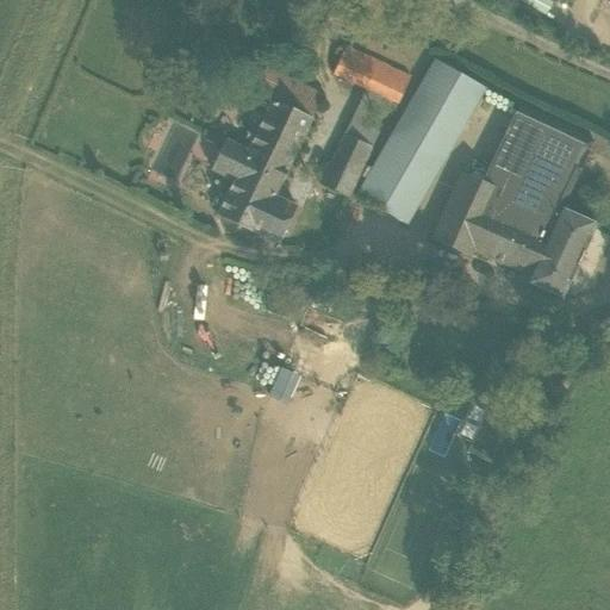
[(547,0),(520,0),(520,1),(545,16),(552,2),(547,0)]
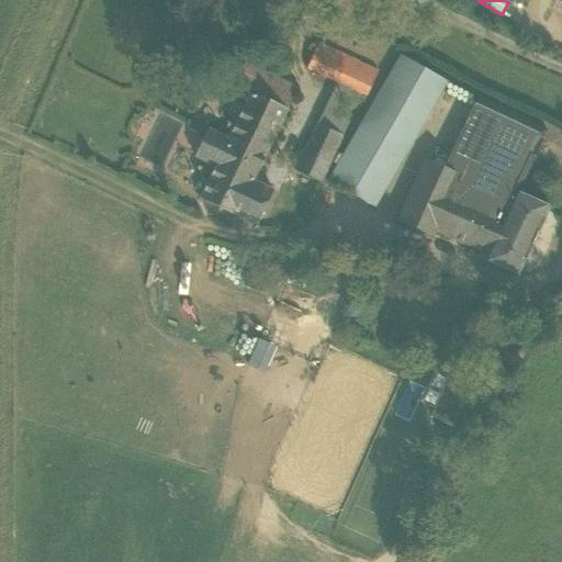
[(318,44),(307,67),(315,71),(336,81),(361,92),(367,96),(378,71),(318,44)]
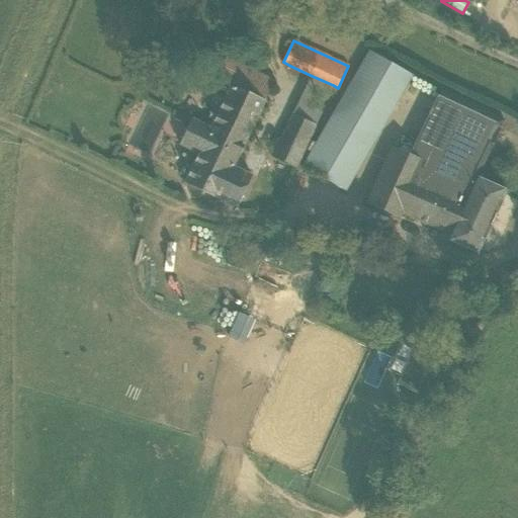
[(345,191),(412,75),(369,51),(303,167),(345,191)]
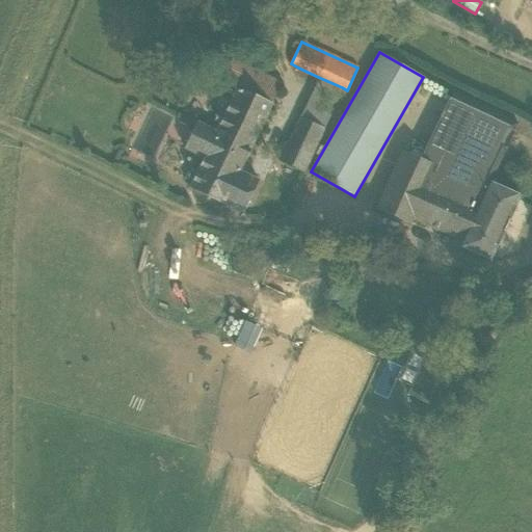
[(228,70),(243,77),(230,103),(216,132),(211,143),(245,160),(272,104),(281,85),(259,73),(247,68),(230,59),(222,75),(224,76),(228,70)]
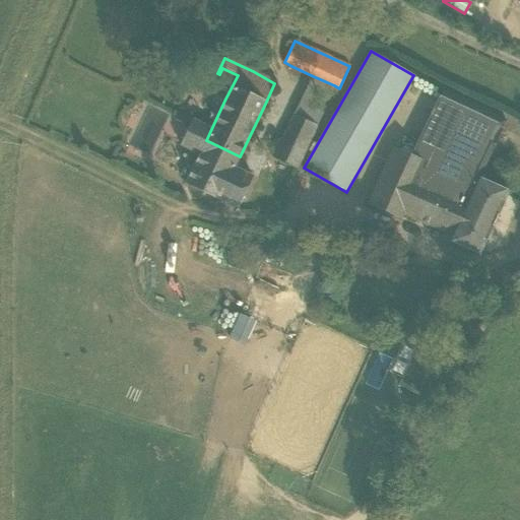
[(316,126),(293,115),(273,157),(297,169),(316,126)]
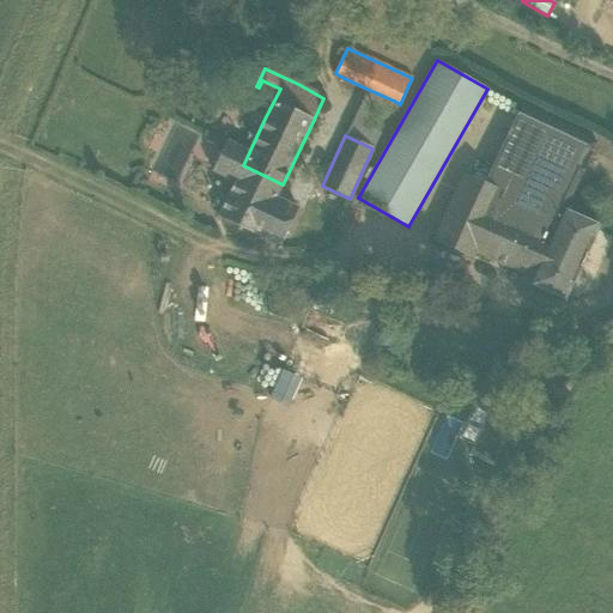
[(275,198),(283,184),(243,165),(249,152),(226,141),(212,171),(235,182),(224,204),(218,217),(279,247),(297,208),(275,198)]
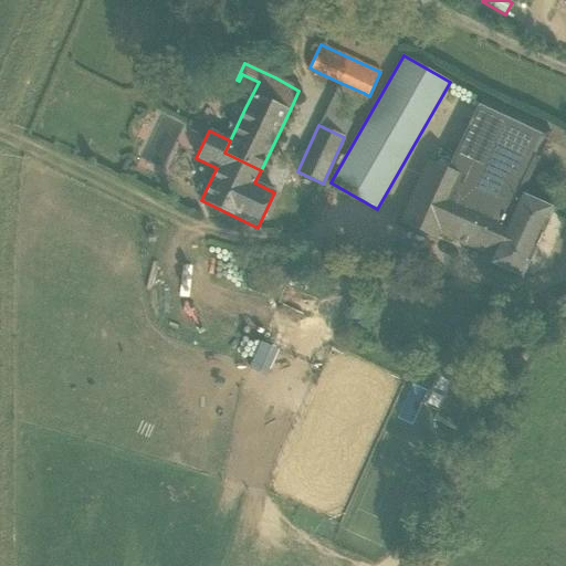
[(464,176),(428,160),(399,222),(437,239),(439,232),(491,255),(488,262),(521,276),(553,209),(519,194),(509,217),(457,195),(464,176)]
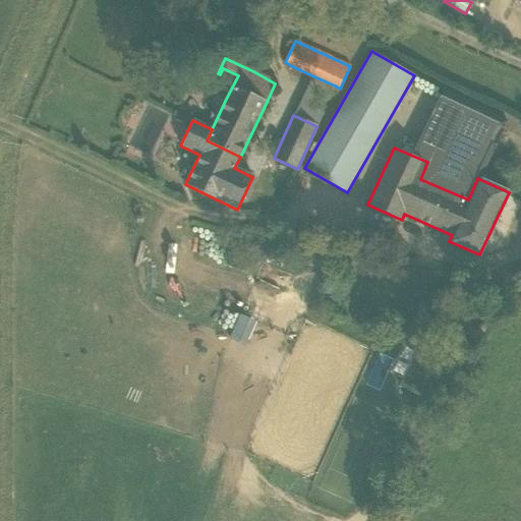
[(230,338),(246,345),(258,321),(241,312),(230,338)]
